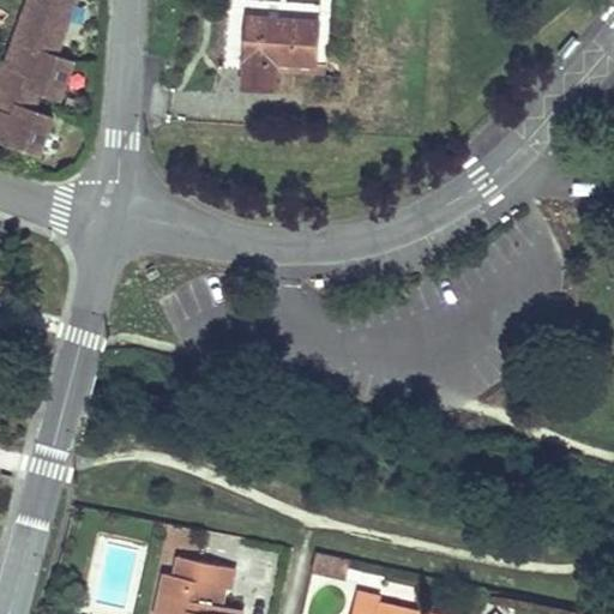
[(55,56),(76,0),(40,0),(35,16),(41,18),(38,25),(23,20),(11,52),(11,53),(11,54),(11,55),(12,56),(12,58),(13,58),(14,59),(20,61),(17,71),(29,74),(25,85),(40,90),(60,98),(73,61),(55,56)]
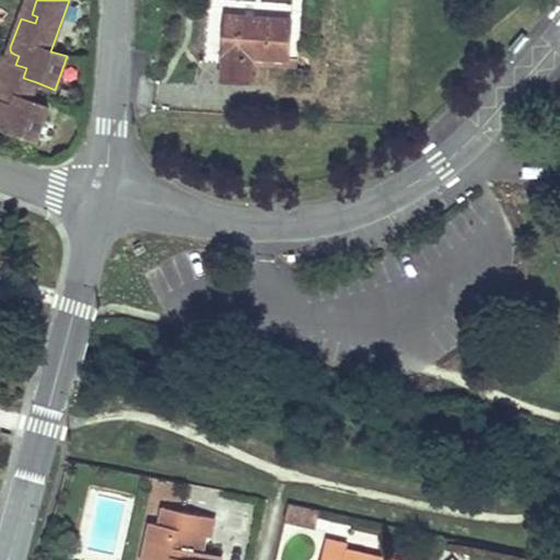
[(27,0),(21,19),(35,23),(37,16),(32,14),(36,0),(27,0)]
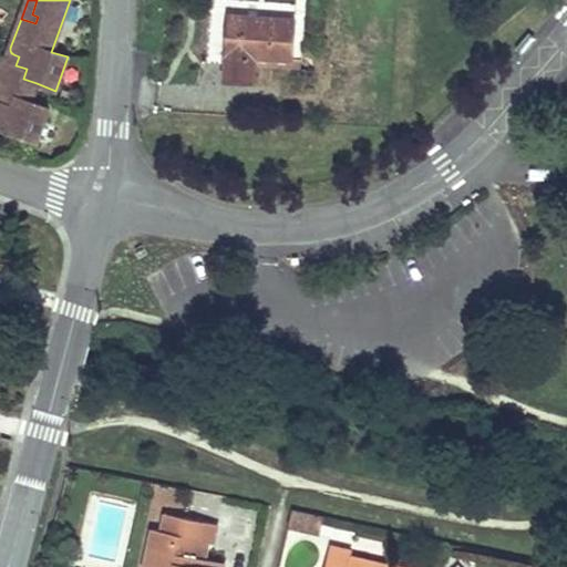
[(210,0),(207,60),(225,61),(224,79),(253,81),(254,64),(255,57),(291,60),(295,19),(291,19),(292,4),(230,0),(210,0)]
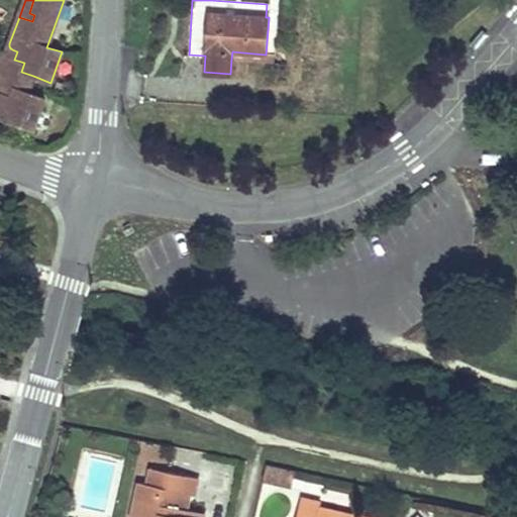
[(276,32),(274,53),(294,55),(295,34),(276,32)]
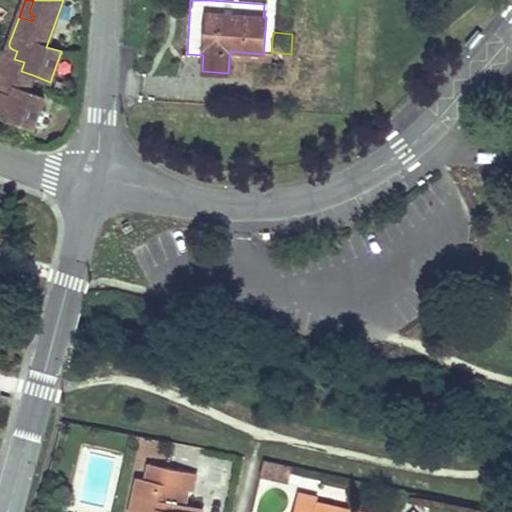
[(24,62),(14,59),(17,51),(12,49),(11,48),(10,48),(10,47),(9,46),(9,45),(9,44),(9,43),(6,54),(1,52),(0,54),(0,99),(2,94),(12,97),(15,88),(27,92),(33,75),(21,71),(24,62)]
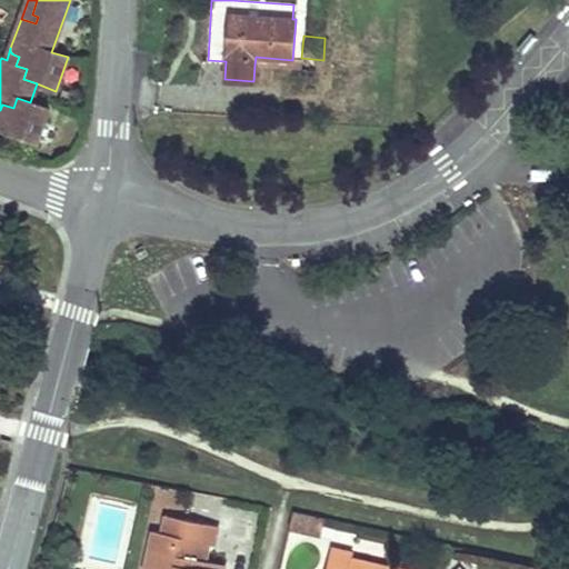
[(292,67),(292,60),(256,57),(255,65),(292,67)]
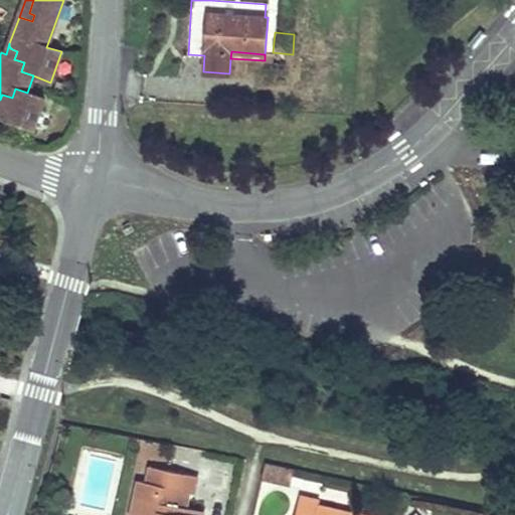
[(44,99),(27,93),(15,89),(12,98),(2,95),(0,100),(0,116),(33,128),(44,99)]
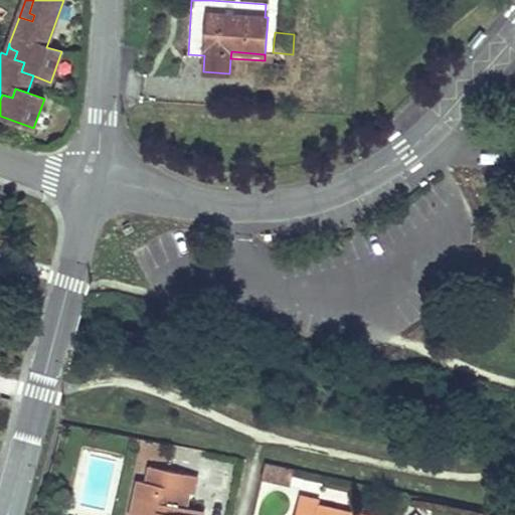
[(275,467),(264,465),(261,480),(272,483),(275,467)]
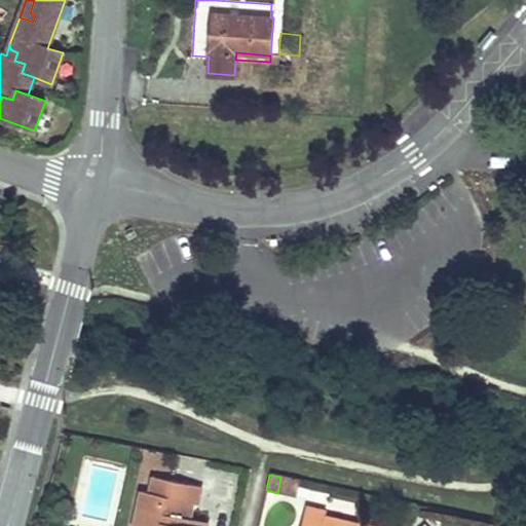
[(149,492),(166,496),(170,480),(152,477),(149,492)]
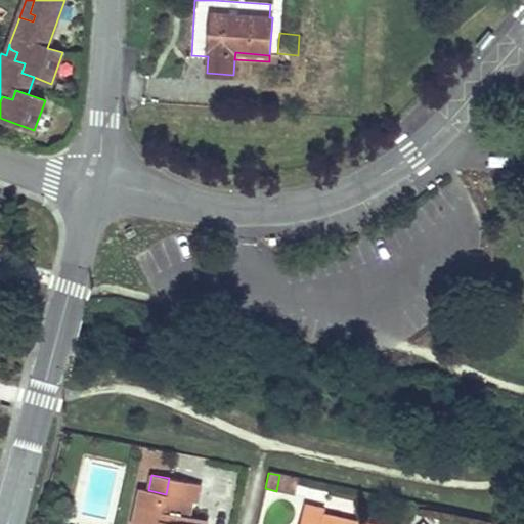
[(298,478),(279,475),(276,491),(295,494),(298,478)]
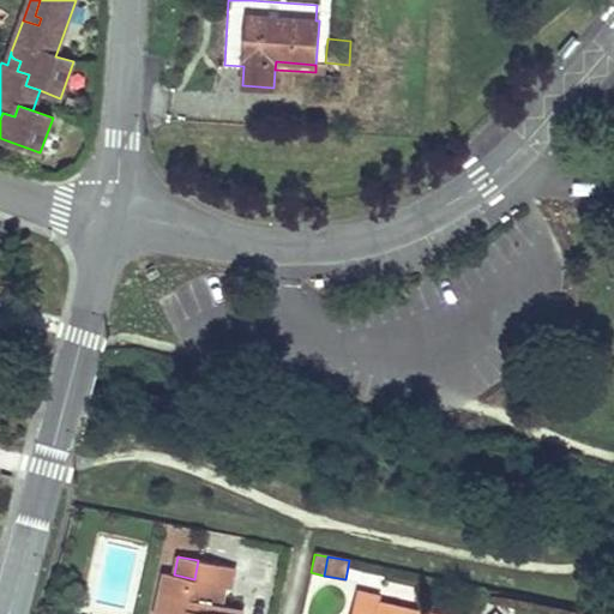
[(218,613),(221,603),(224,587),(230,588),(235,567),(198,560),(194,579),(174,575),(164,573),(156,613),(218,613)]
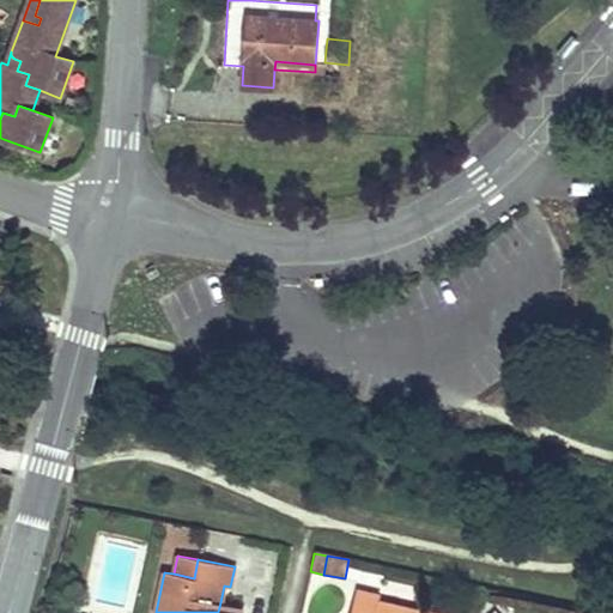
[(381,595),(357,590),(352,612),(430,612),(378,601),(381,595)]
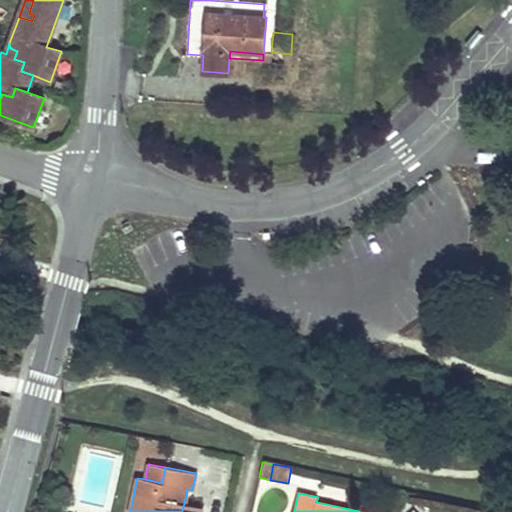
[(184,503),(182,511),(201,511),(202,507),(184,503)]
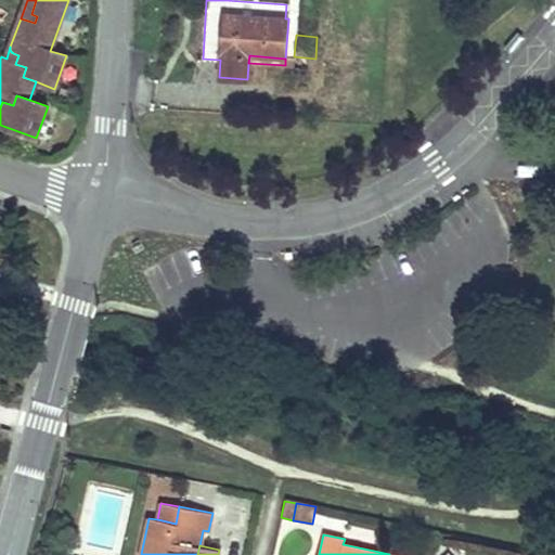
All buildings are outlined.
